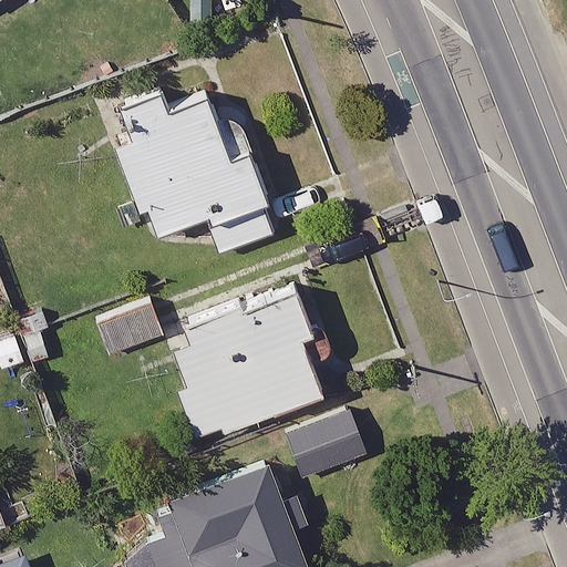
[(134,131),(114,138),(141,213),(152,208),(161,233),(209,215),(222,250),(278,229),(240,129),(225,134),(202,69),(123,98),(134,131)]
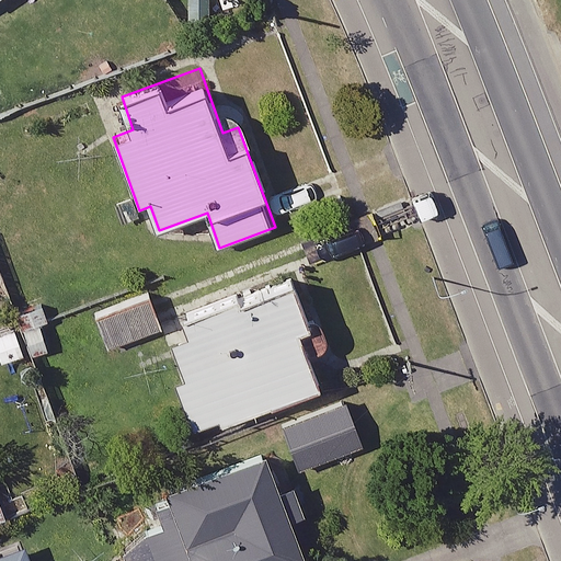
[(320,388),(300,330),(315,324),(298,278),(284,283),(163,324),(183,380),(178,382),(194,431),(320,388)]
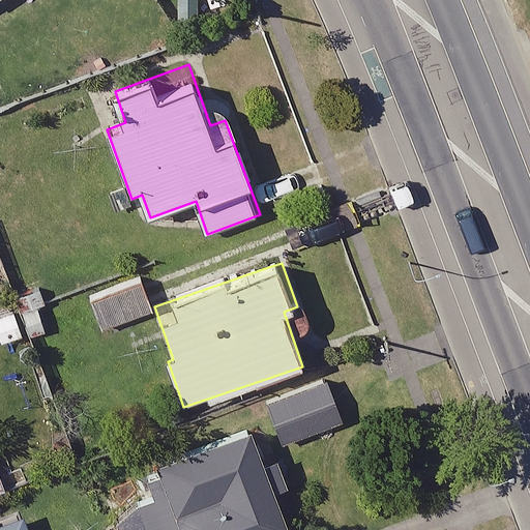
[(342,422),(325,380),(267,403),(284,445),(342,422)]
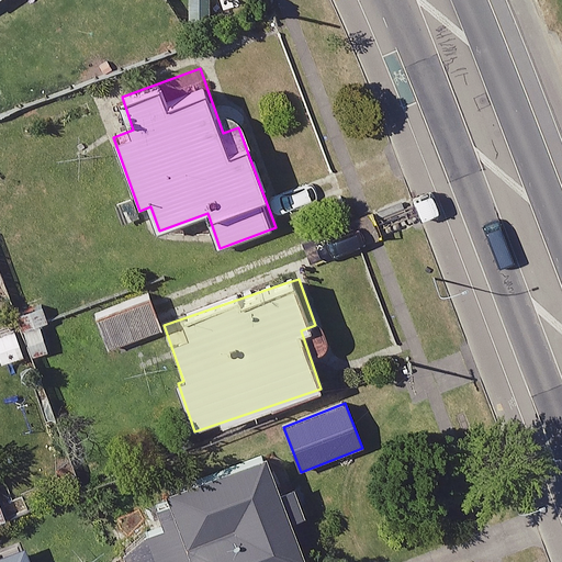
[(299,561),(303,561),(289,525),(306,517),(292,481),(274,487),(265,461),(173,496),(186,527),(128,549),(133,561),(299,561)]
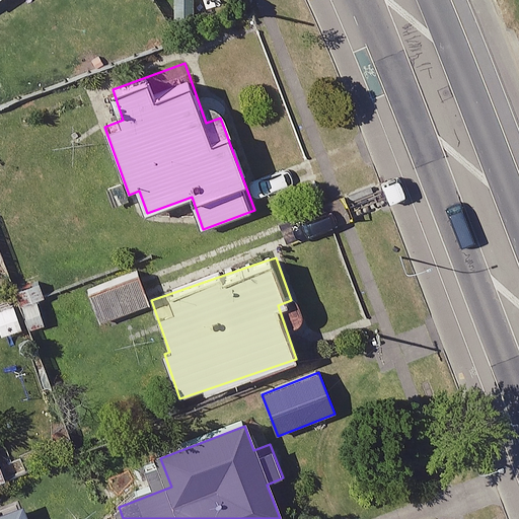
[(0,518),(25,518),(22,507),(0,514),(0,518)]
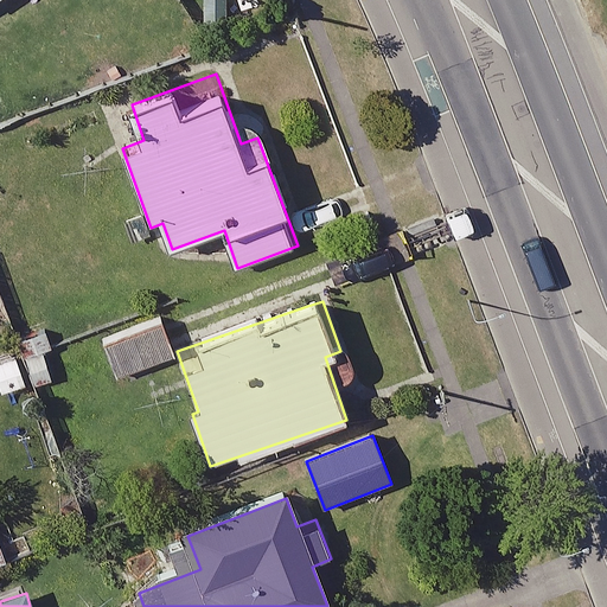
All buildings are outlined.
